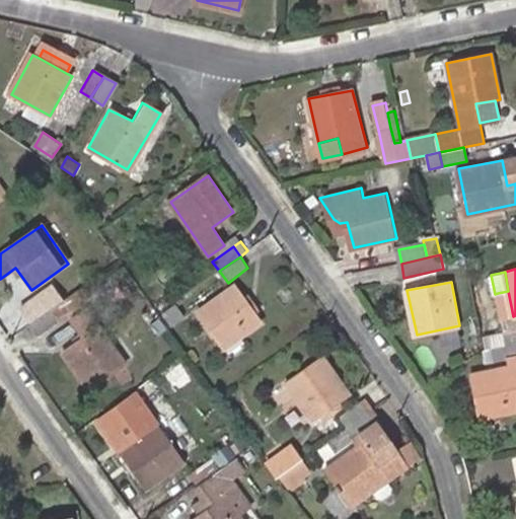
[(235,286),(200,311),(226,350),(263,323),(235,286)]
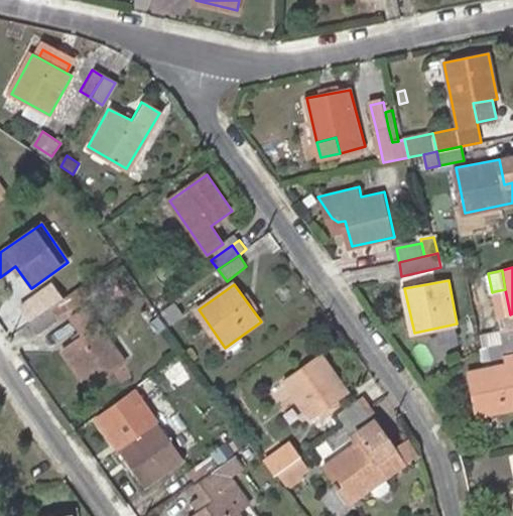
[(82,286),(74,291),(82,303),(90,297),(82,286)]
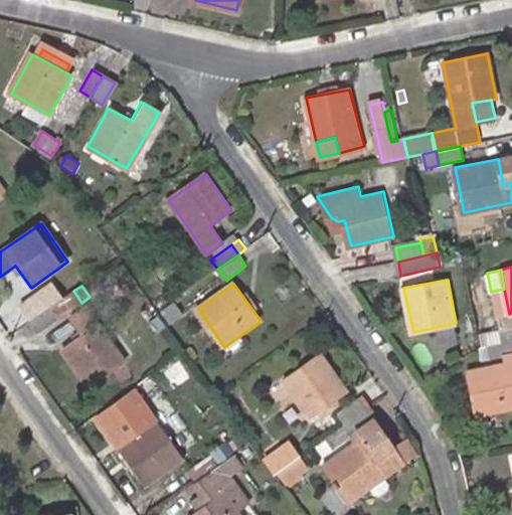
[(45,298),(51,306),(60,300),(51,288),(43,295),(45,298)]
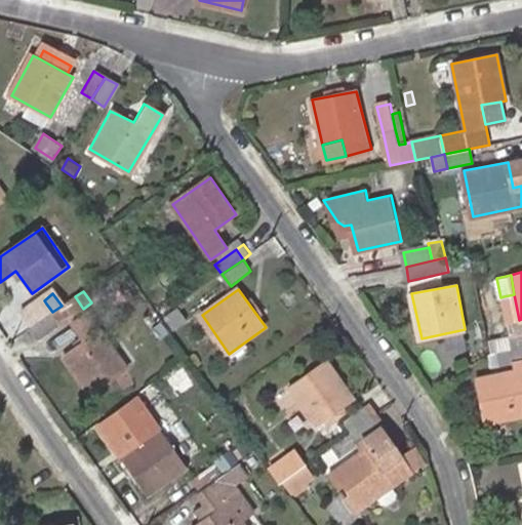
[(521,319),(519,320),(514,294),(504,296),(512,334),(512,333),(521,331),(521,319)]
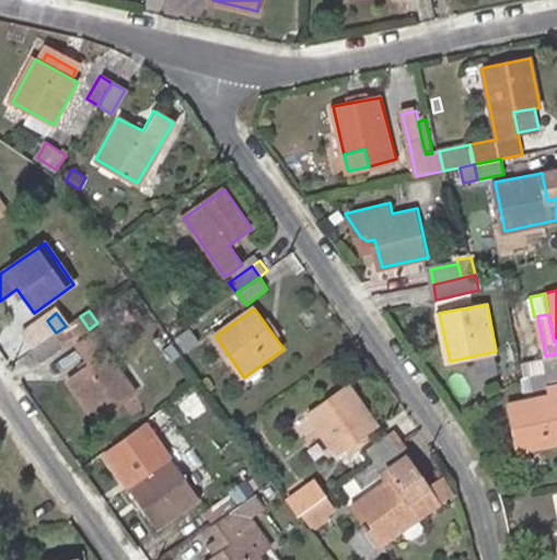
[(66,326),(56,333),(66,347),(89,329),(80,316),(66,326)]
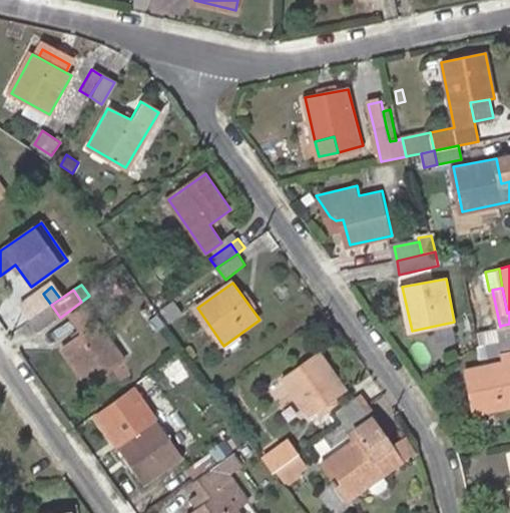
[(153,297),(159,305),(168,298),(163,290),(153,297)]
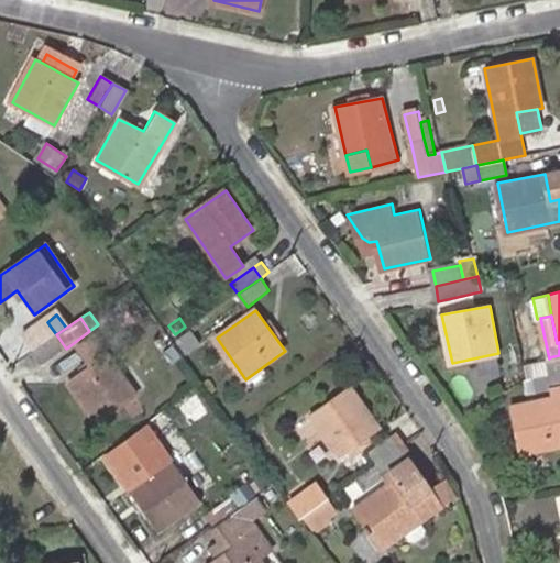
[(26,340),(33,351),(56,335),(56,334),(50,326),(26,340)]
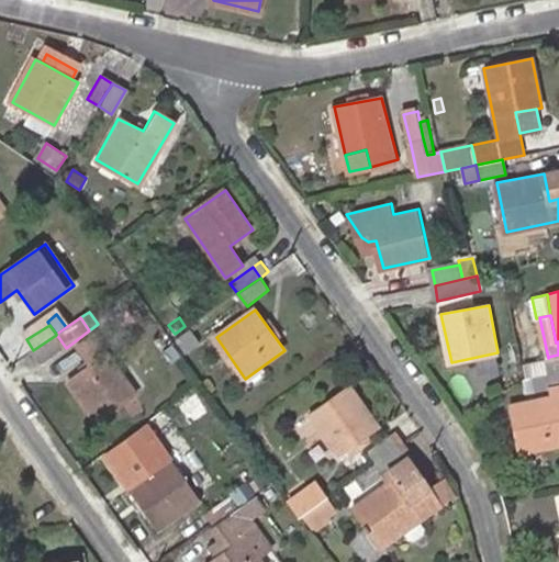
[(178,339),(188,351),(201,341),(192,329),(178,339)]
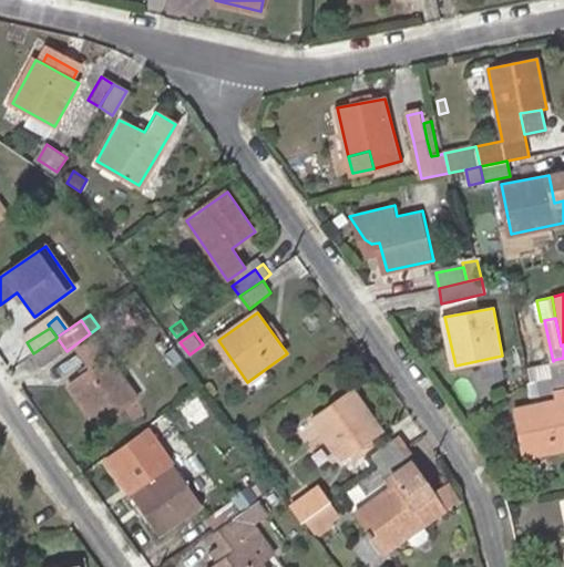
[(57,338),(33,353),(42,367),(67,351),(57,337),(57,338)]
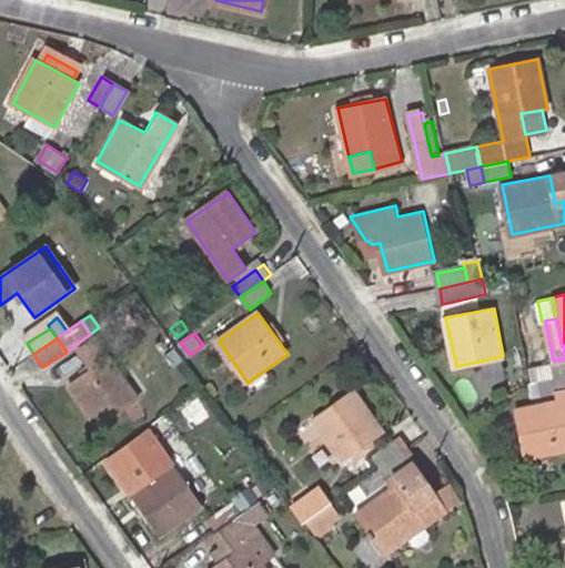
[(69,386),(96,425),(135,396),(96,337),(77,351),(91,371),(69,386)]
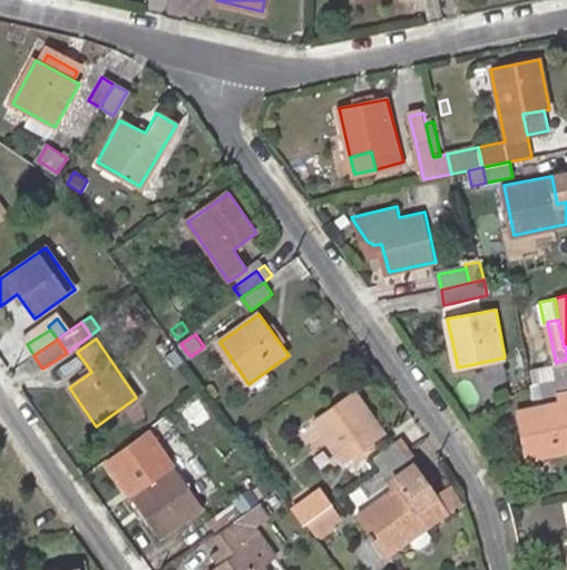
[(566,360),(556,362),(558,376),(566,375),(566,360)]
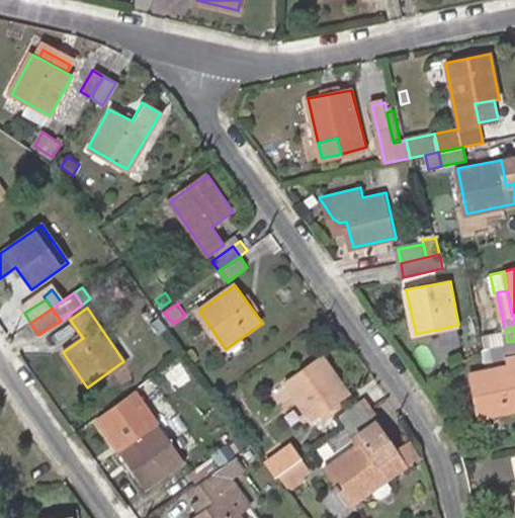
[(505,330),(481,335),(483,347),(507,342),(505,329),(505,330)]
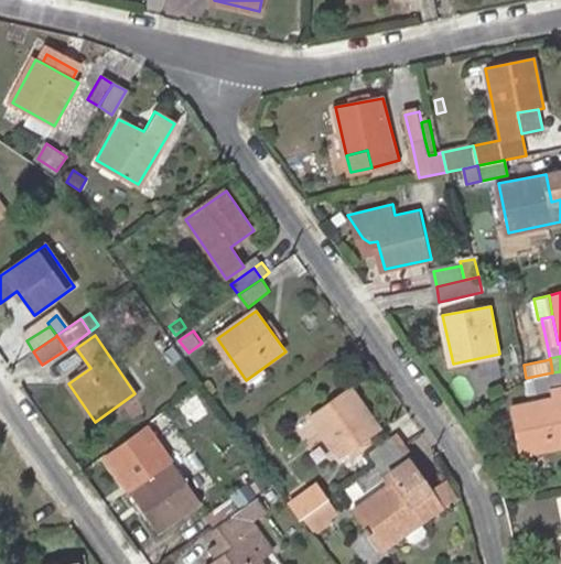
[(560,371),(552,372),(554,387),(558,388),(560,399),(515,407),(524,455),(560,447),(560,371)]
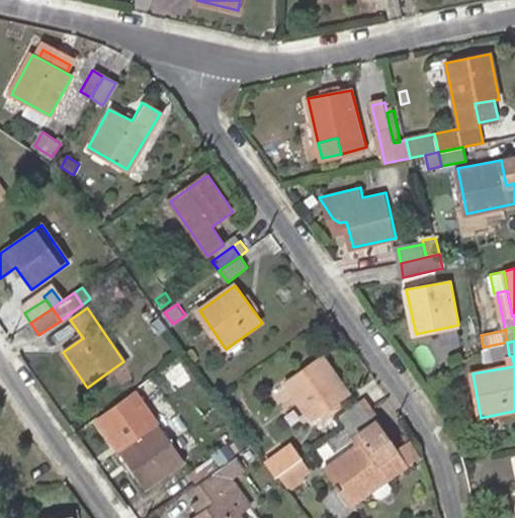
[(314,419),(349,394),(324,357),(287,382),(314,419)]
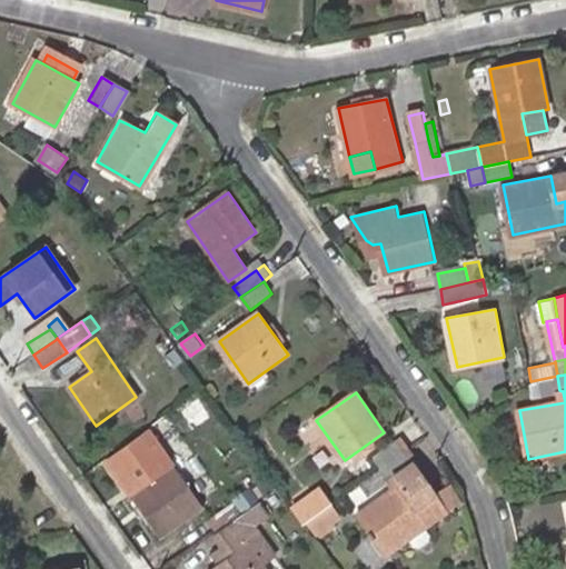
[(403,440),(398,442),(406,451),(407,452),(407,453),(416,465),(430,487),(434,485),(425,471),(403,440)]
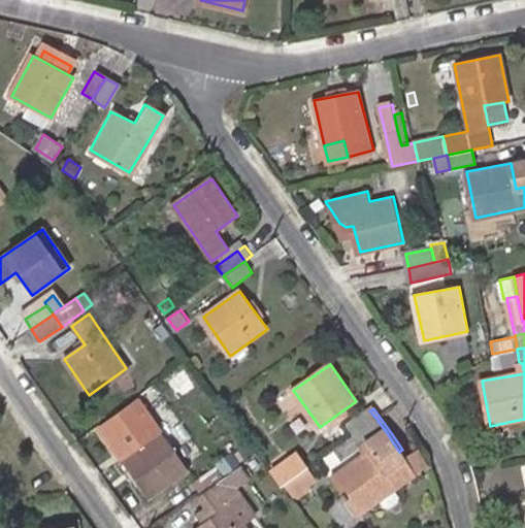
[(356,435),(378,420),(376,419),(369,410),(349,424),(355,434),(356,435)]
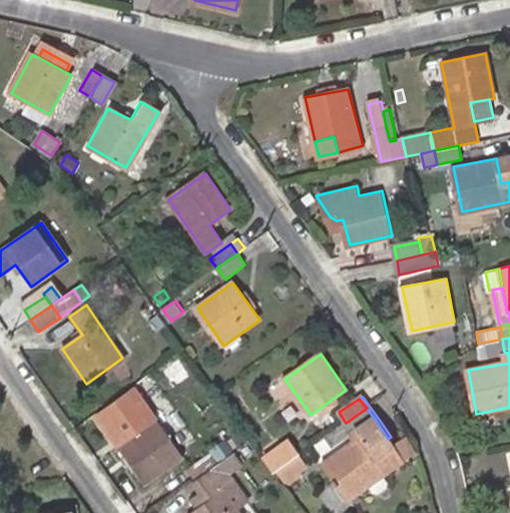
[(367,409),(367,408),(346,423),(354,435),(355,434),(374,420),(375,419),(367,409)]
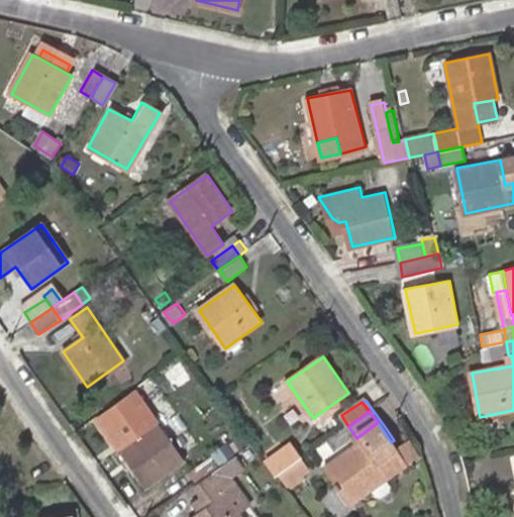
[(362,442),(378,462),(396,449),(391,442),(378,422),(377,423),(357,437),(362,442)]
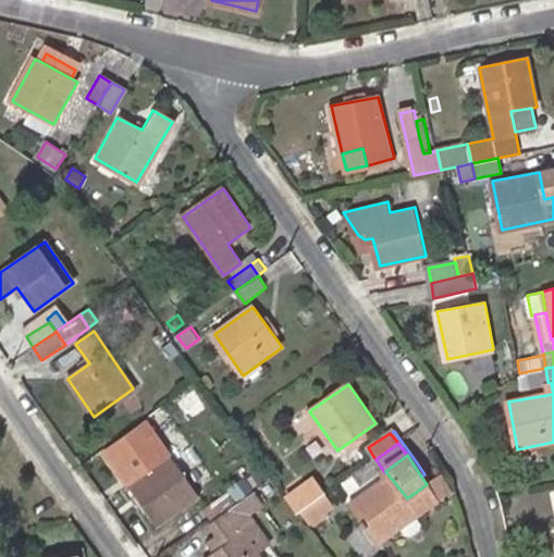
[(158,524),(197,496),(171,457),(132,484),(158,524)]
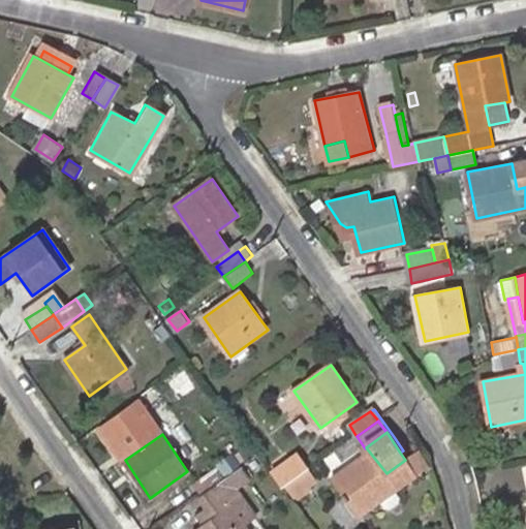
[(365,448),(357,436),(338,449),(346,462),(365,448)]
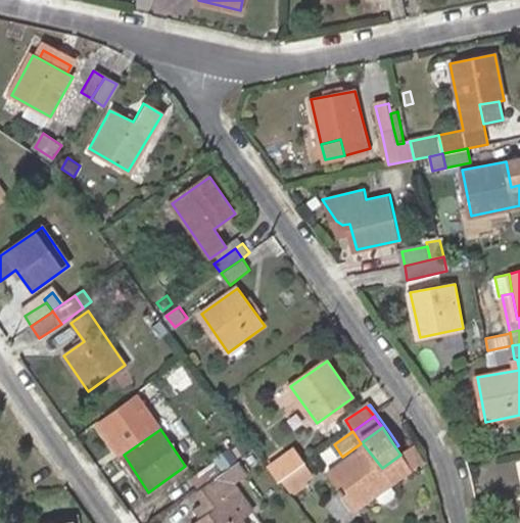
[(403,458),(400,455),(382,468),(366,447),(330,472),(358,509),(377,495),(391,485),(411,471),(412,470),(411,468),(403,458)]
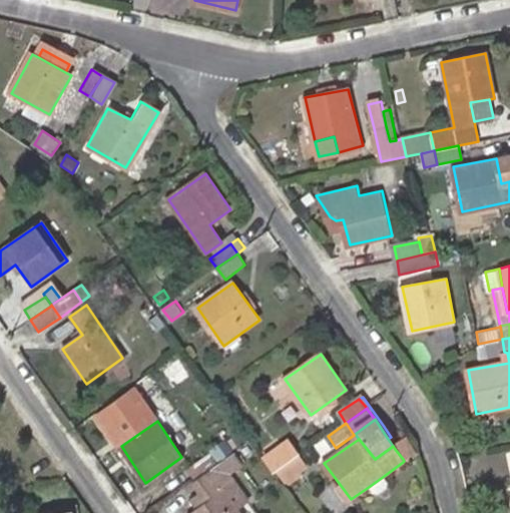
[(395,449),(403,459),(415,450),(408,439),(395,449)]
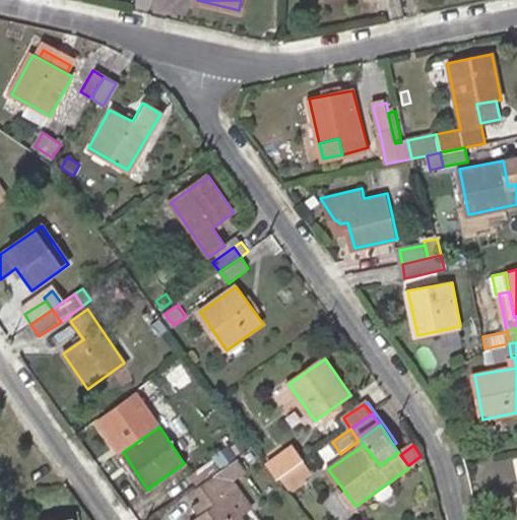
[(268,465),(278,479),(302,463),(292,449),(268,465)]
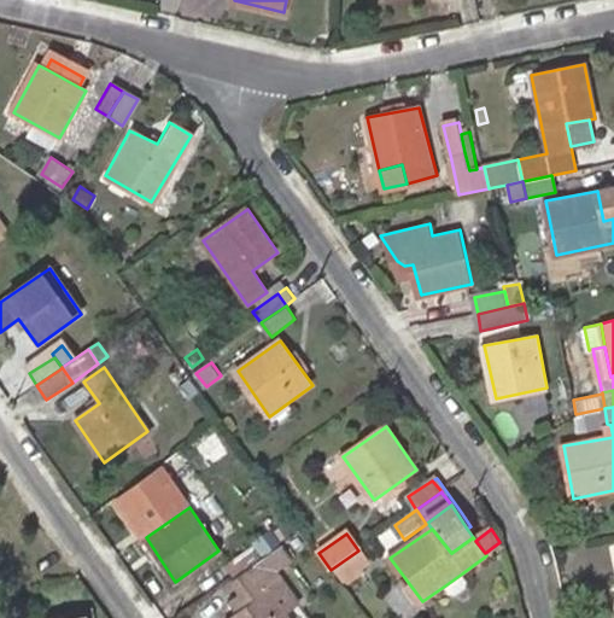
[(246,590),(237,576),(234,578),(244,592),(252,605),(273,592),(286,611),(299,602),(276,570),(293,558),(284,543),(262,558),(272,572),(246,590)]
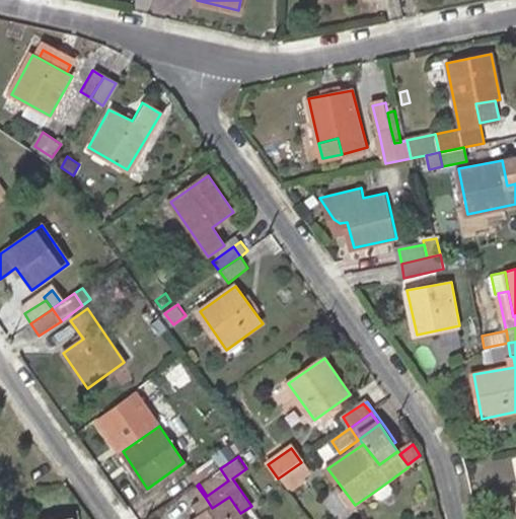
[(192,473),(199,484),(220,468),(213,458),(192,473)]
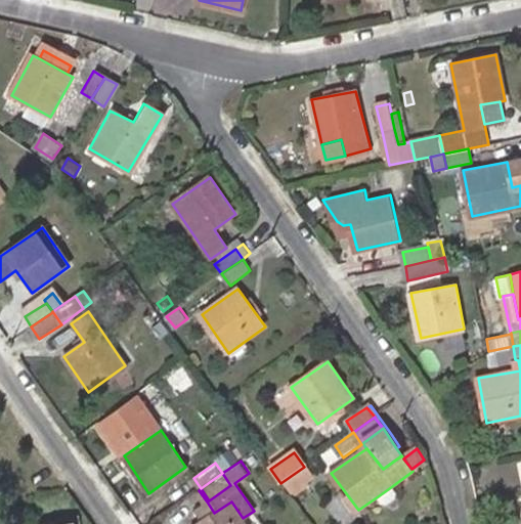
[(304,467),(280,483),(289,495),(312,478),(304,467)]
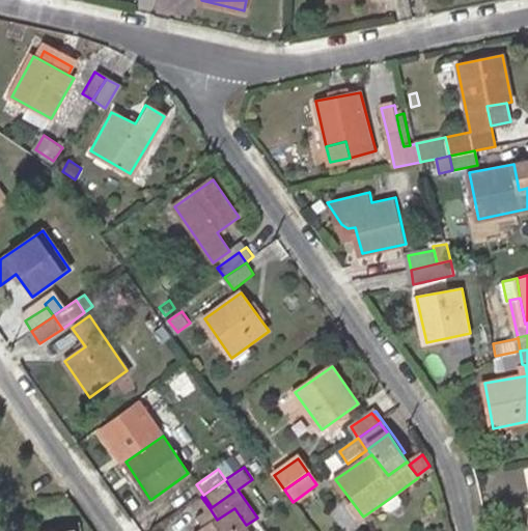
[(225,479),(203,495),(212,507),(233,492),(225,479)]
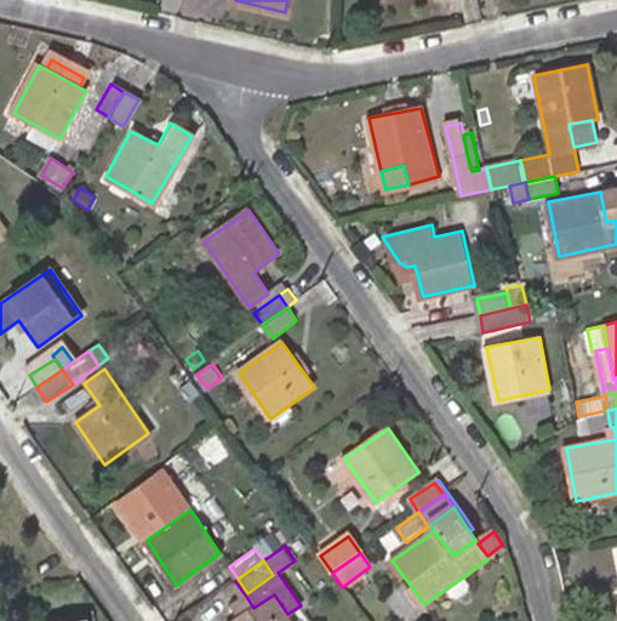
[(464,576),(447,588),(451,593),(458,594),(467,588),(468,582),(464,576)]
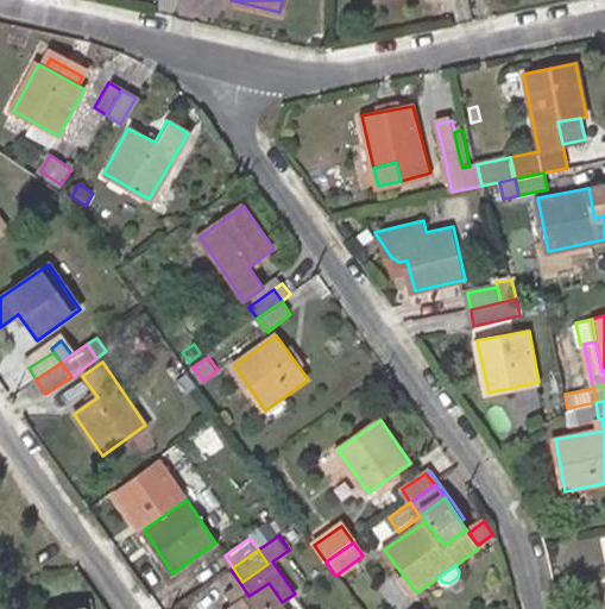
[(239,602),(227,608),(287,608),(282,602),(269,583),(249,596),(239,602)]
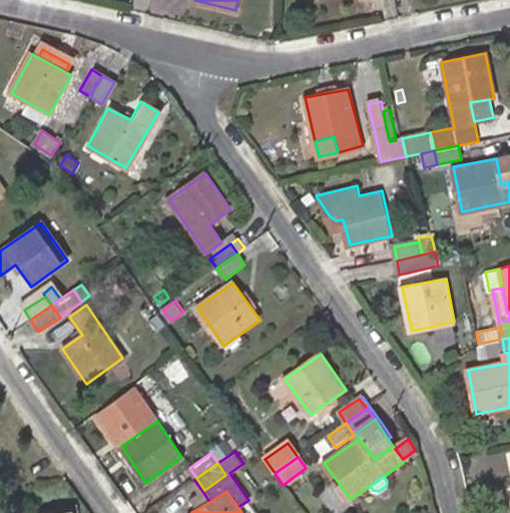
[(209,502),(202,491),(194,497),(201,507),(209,502)]
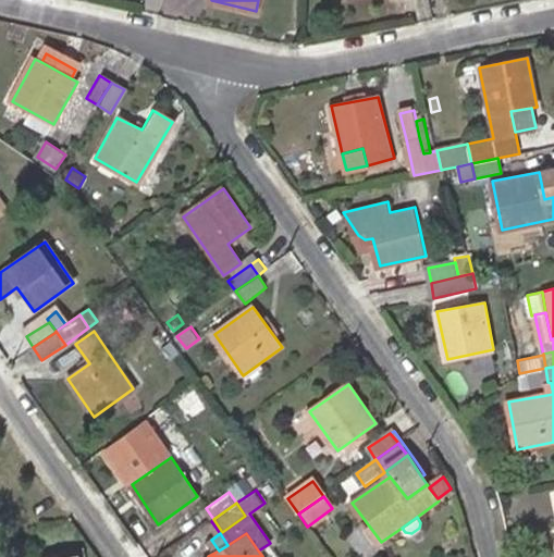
[(37,556),(68,556),(75,556),(84,556),(83,547),(37,556)]
